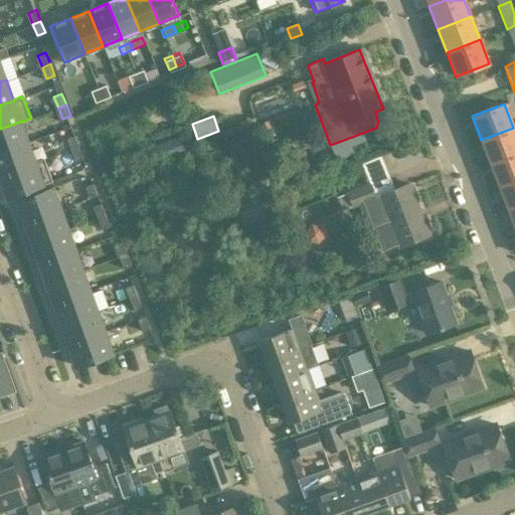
[(0,152),(30,141),(22,122),(22,121),(0,129),(0,152)]
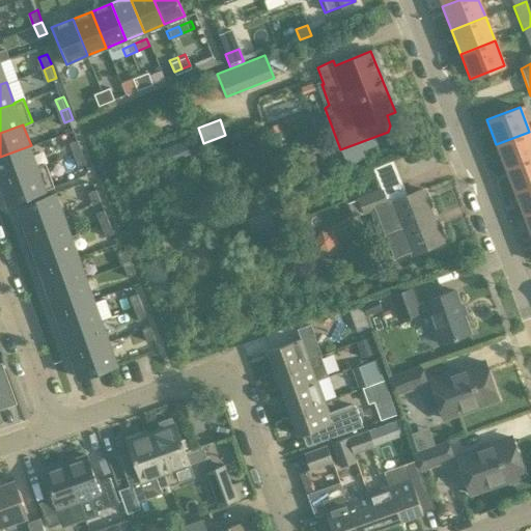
[(505,168),(530,158),(530,136),(529,132),(496,144),(505,168)]
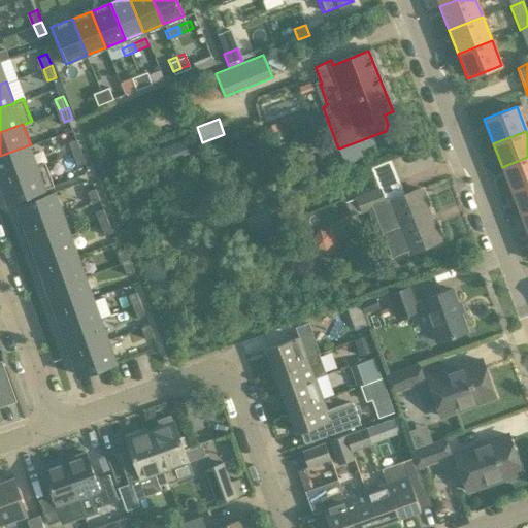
[(71,141),(76,153),(84,150),(79,138),(71,141)]
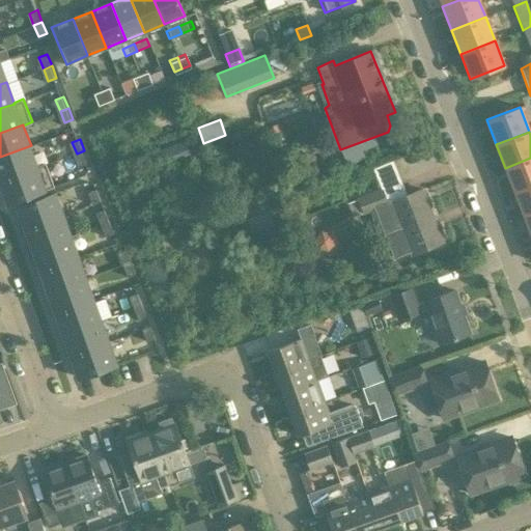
[(185,140),(154,151),(159,167),(191,156),(185,140)]
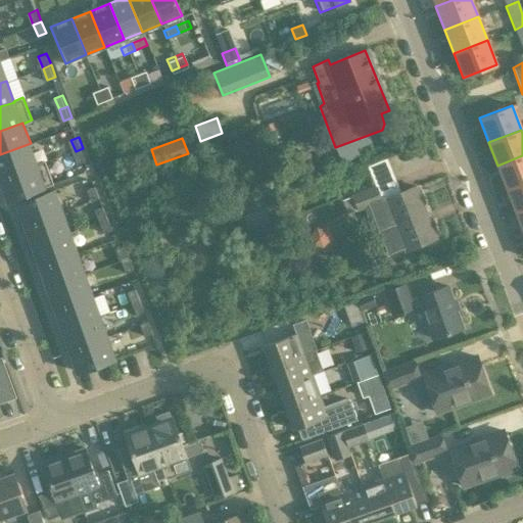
[(38,164),(38,163),(31,143),(0,154),(0,174),(2,179),(38,164)]
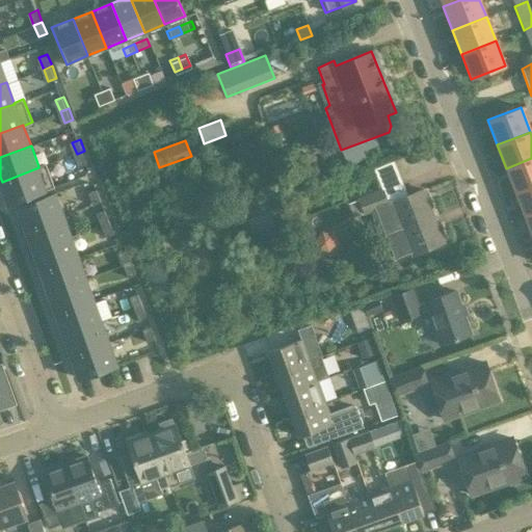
[(84,151),(77,154),(81,165),(89,162),(84,151)]
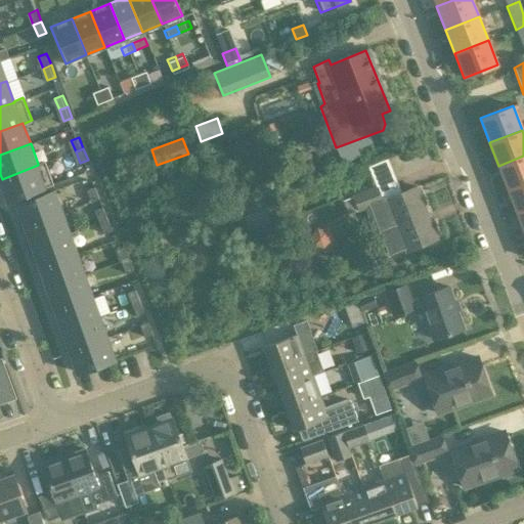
[(305,168),(312,161),(310,151),(301,148),(293,156),(296,165),(305,168)]
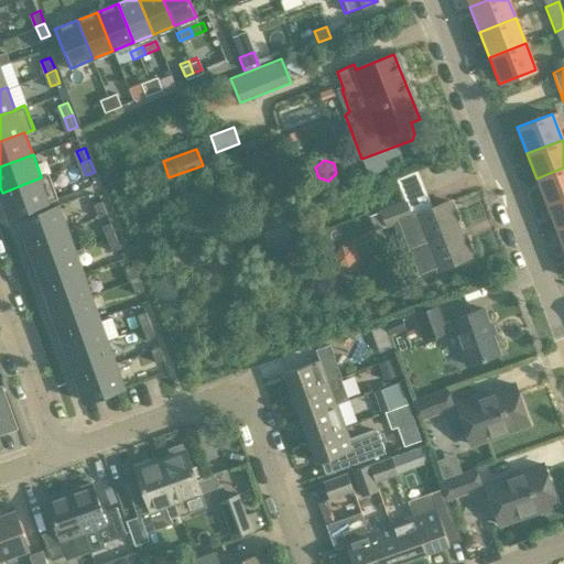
[(563,167),(537,179),(546,204),(563,196),(563,167)]
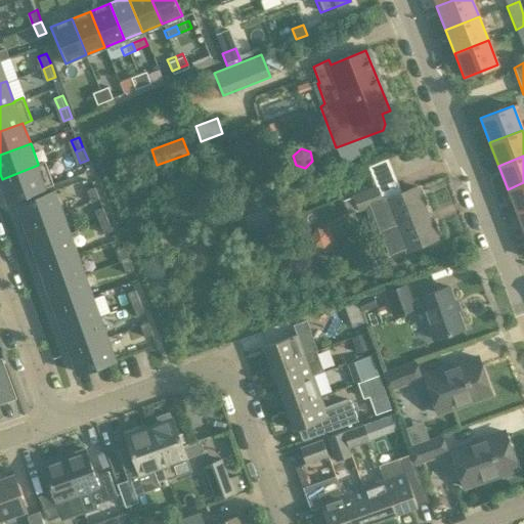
[(47,160),(38,164),(38,165),(2,179),(10,201),(56,182),(47,160)]
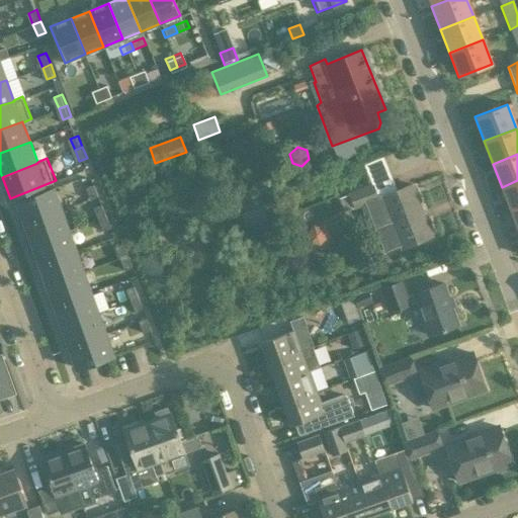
[(411,184),(396,190),(391,178),(373,185),(372,183),(348,193),(348,194),(340,198),(345,211),(354,208),(354,209),(366,205),(384,252),(401,246),(402,249),(431,237),(411,184)]
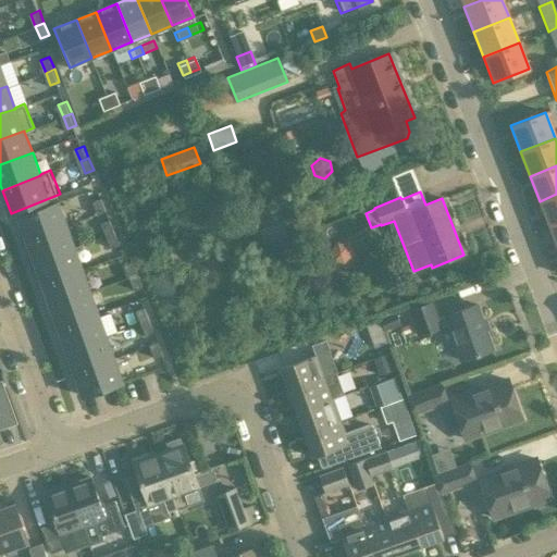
[(549,226),(556,223),(556,194),(540,201),(549,226)]
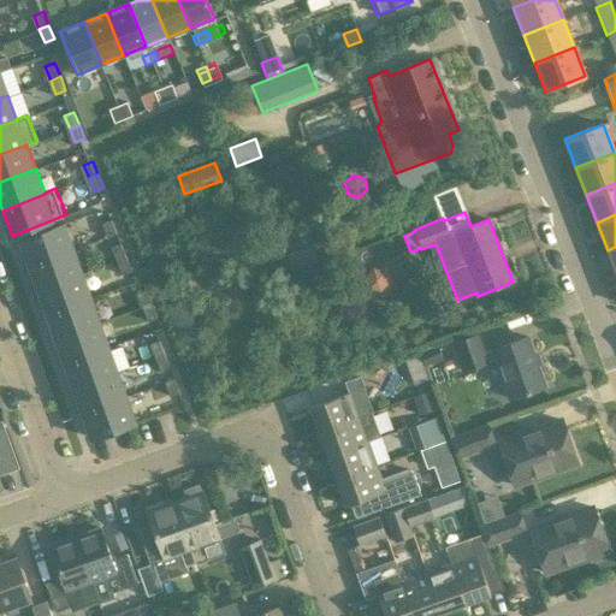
[(114,218),(106,221),(111,235),(120,231),(114,218)]
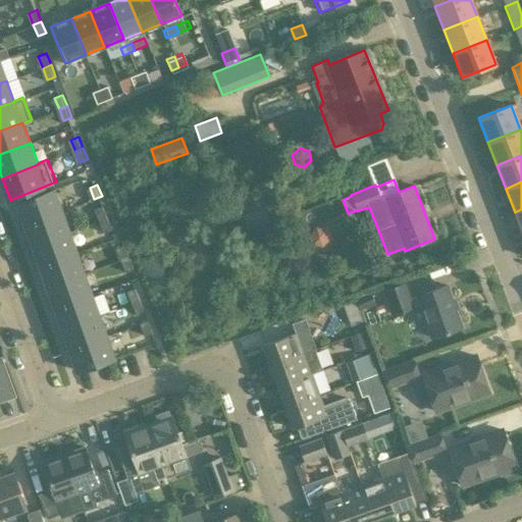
[(19,202),(28,223),(64,210),(56,189),(19,202)]
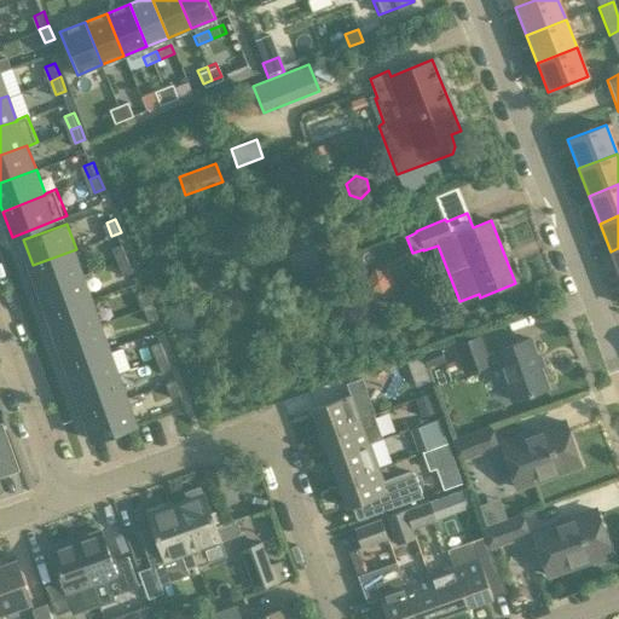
[(122,261),(131,258),(125,243),(116,247),(122,261)]
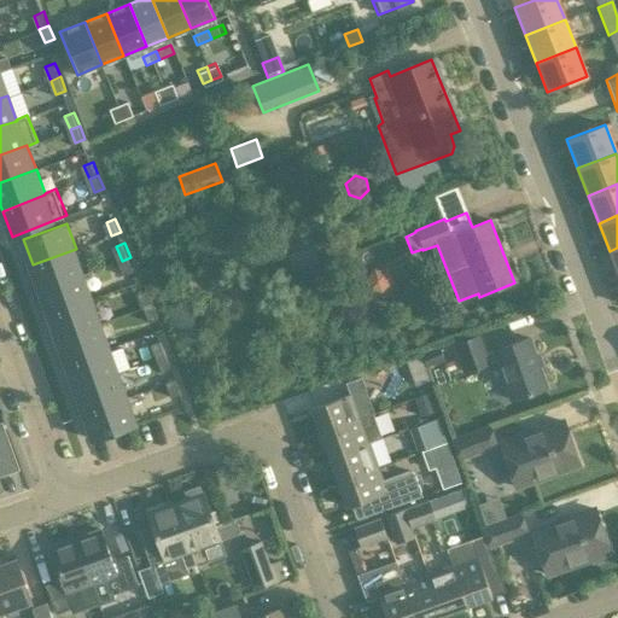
[(33,264),(42,290),(86,274),(76,249),(33,264)]
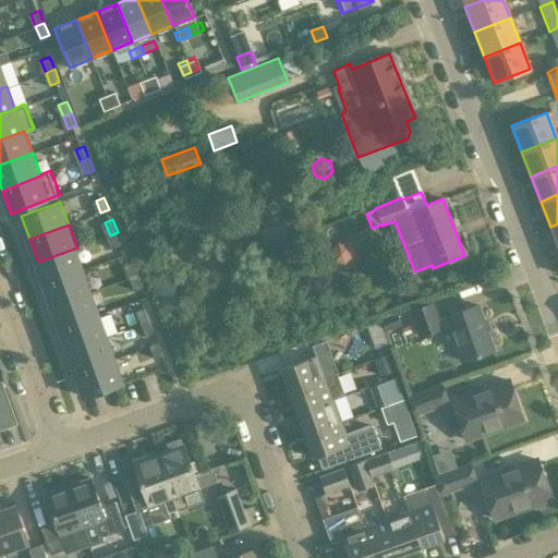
[(123,244),(118,232),(110,235),(114,247),(123,244)]
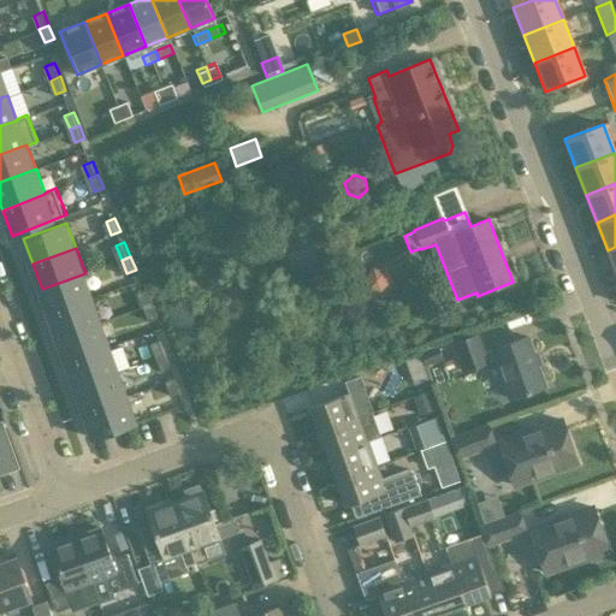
[(321,268),(318,261),(292,271),(296,278),(321,268)]
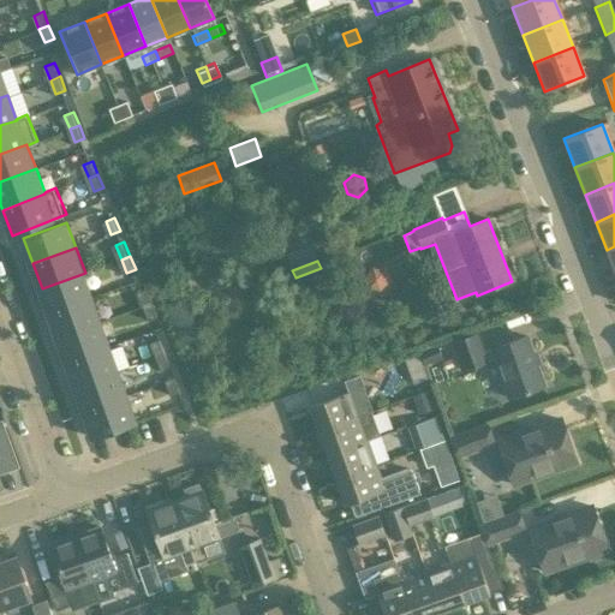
[(386,279),(383,270),(374,268),(368,275),(370,285),(380,286),(386,279)]
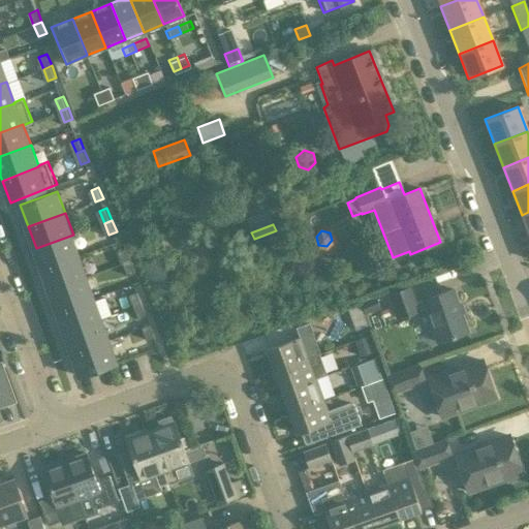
[(73,235),(36,248),(43,270),(81,255),(73,235)]
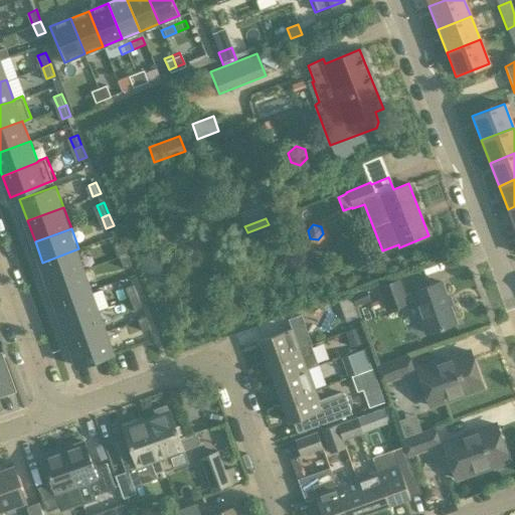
[(123,255),(131,252),(126,241),(119,244),(123,255)]
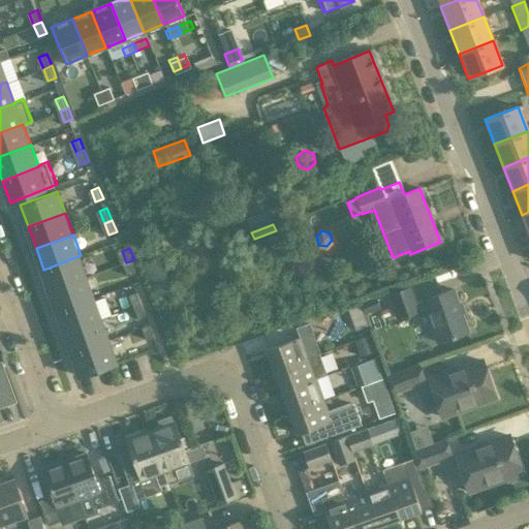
[(52,290),(89,277),(81,255),(43,270),(52,290)]
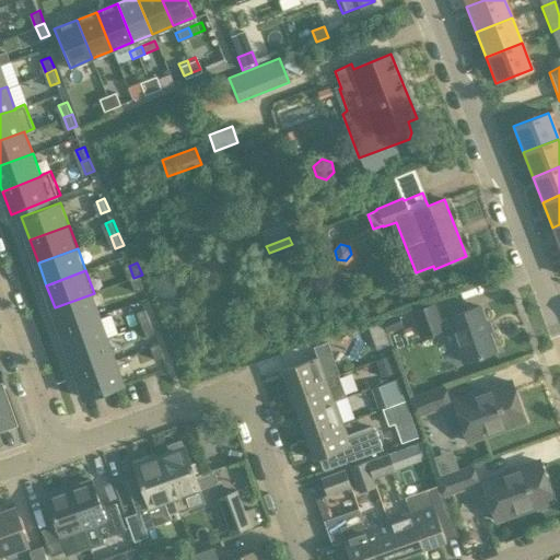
[(148,287),(142,275),(133,278),(139,290),(148,287)]
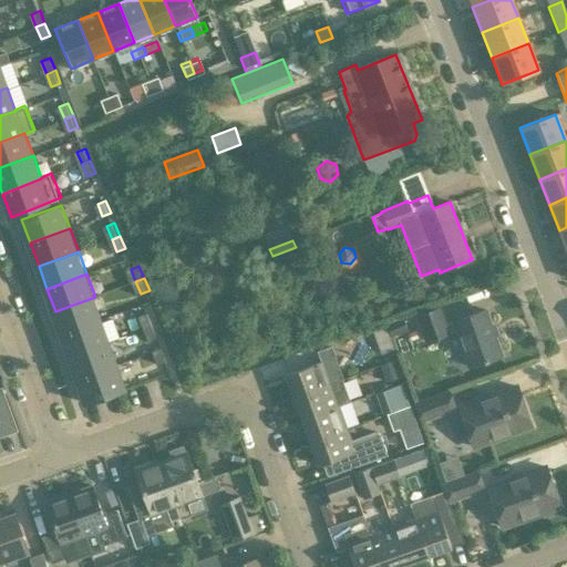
[(55,311),(64,334),(104,319),(95,297),(55,311)]
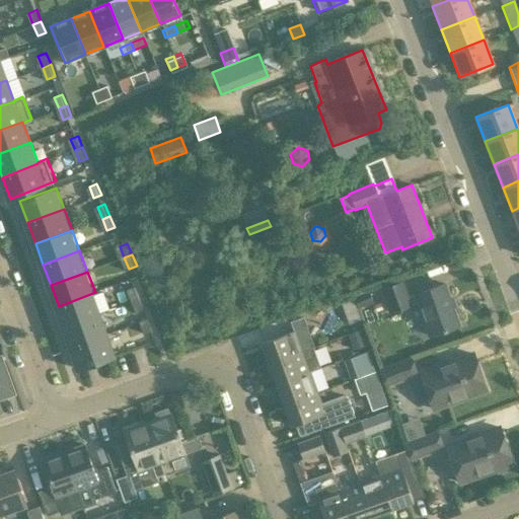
[(459,325),(444,284),(406,297),(401,282),(382,289),(390,312),(418,303),(429,337),(459,325)]
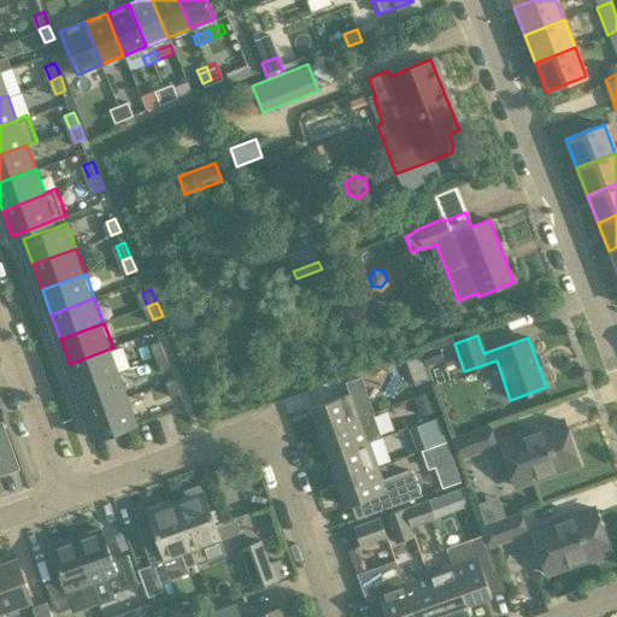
[(162,358),(170,354),(164,341),(156,345),(162,358)]
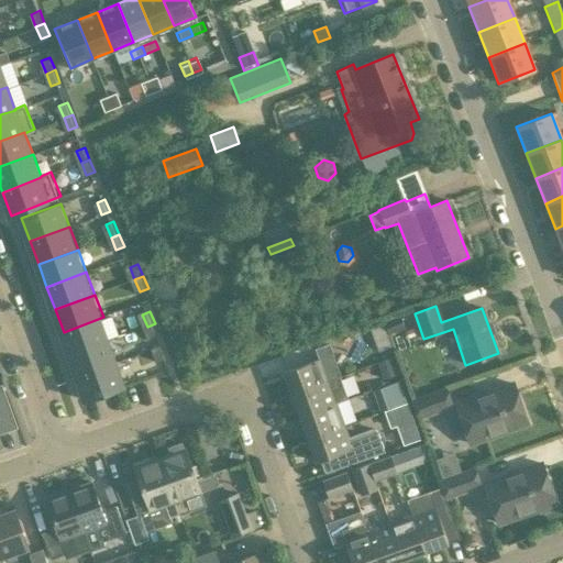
[(383,319),(387,331),(403,326),(399,313),(383,319)]
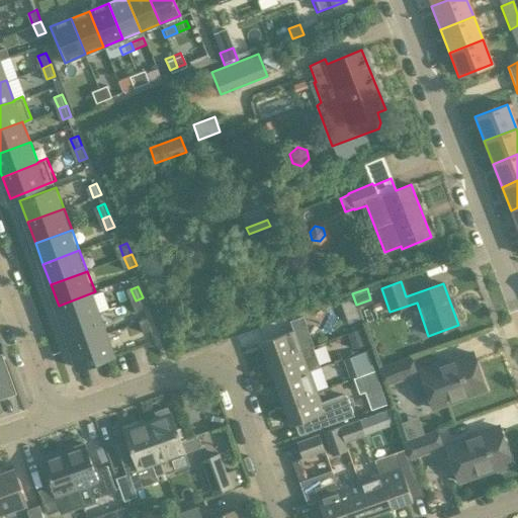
[(95,291),(59,306),(66,326),(102,313),(95,291)]
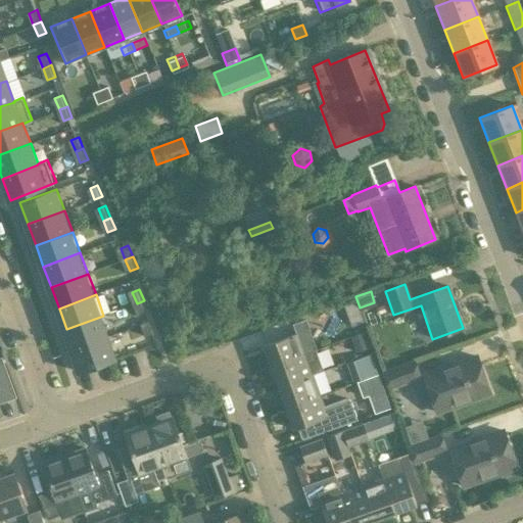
[(351,327),(361,324),(363,323),(354,299),(342,303),(351,327)]
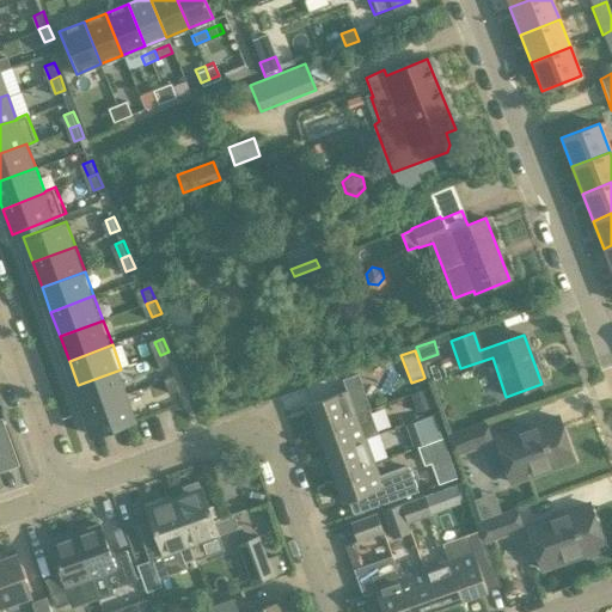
[(173,365),(169,352),(160,355),(165,368),(173,365)]
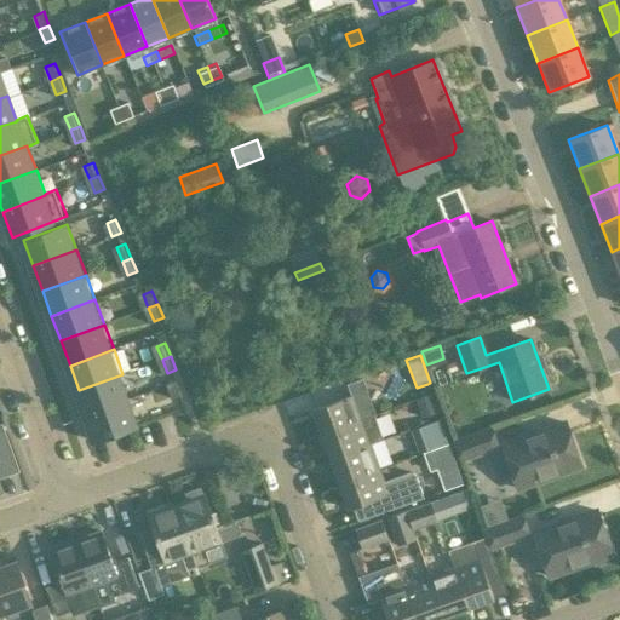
[(89,415),(132,399),(122,374),(79,390),(89,415)]
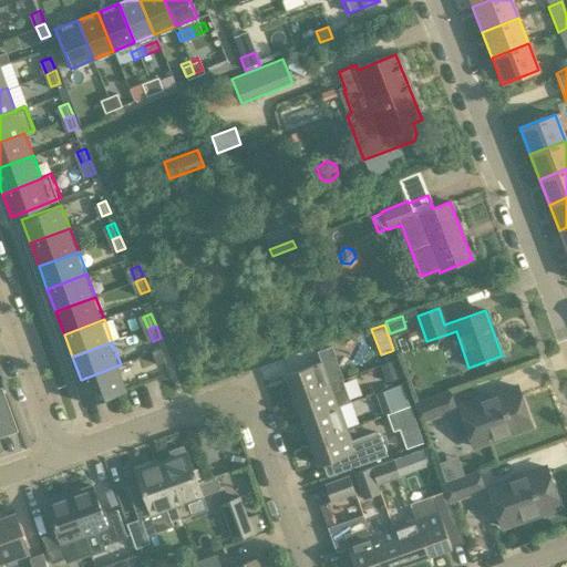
[(285,374),(294,397),(330,383),(341,380),(343,379),(330,344),(318,349),(321,361),(285,374)]
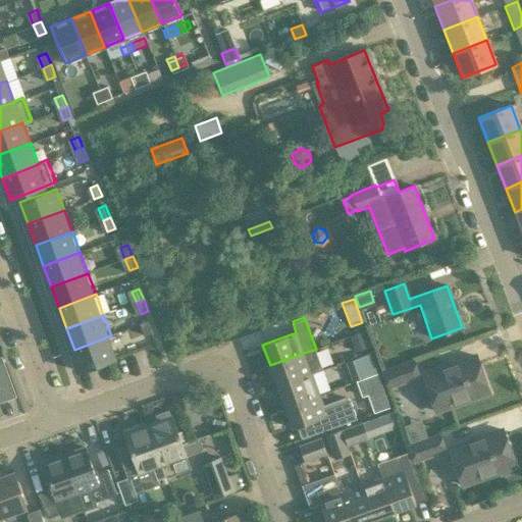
[(152,320),(145,323),(149,334),(157,331),(152,320)]
